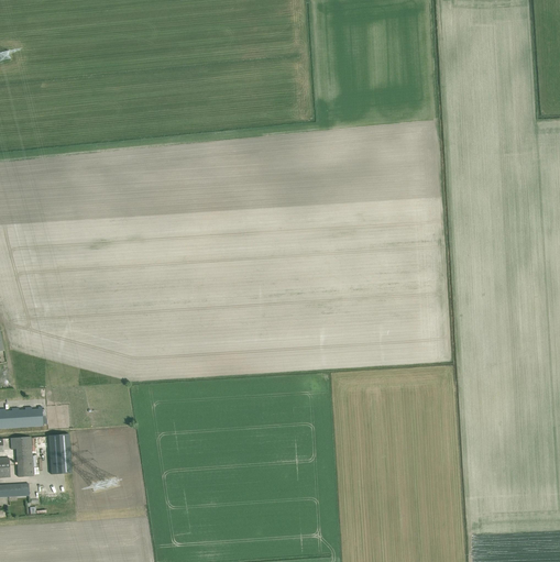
[(0,427),(40,425),(39,405),(0,407),(0,427)]
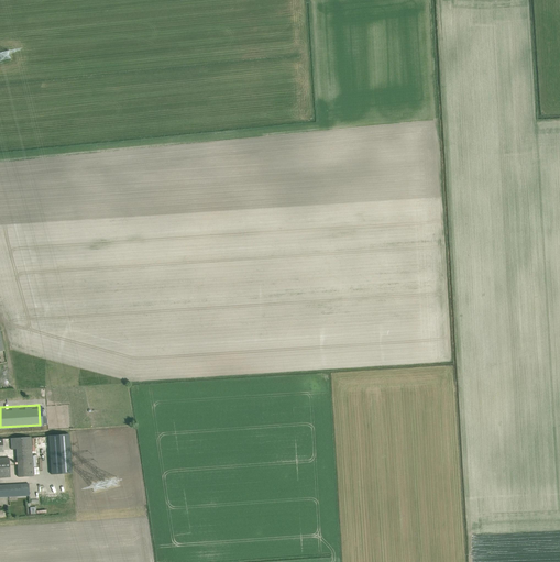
[(66,433),(45,434),(48,474),(68,472),(66,433)]
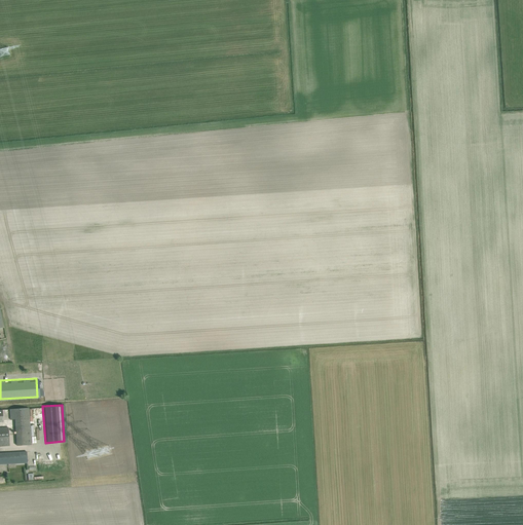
[(29,444),(26,407),(7,408),(8,424),(12,424),(14,445),(29,444)]
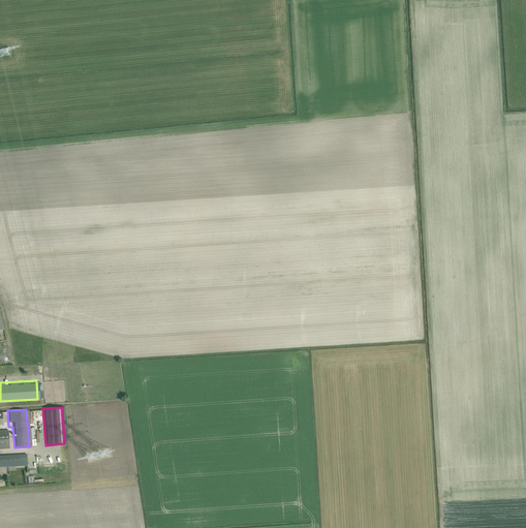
[(0,466),(24,465),(23,454),(0,455),(0,466)]
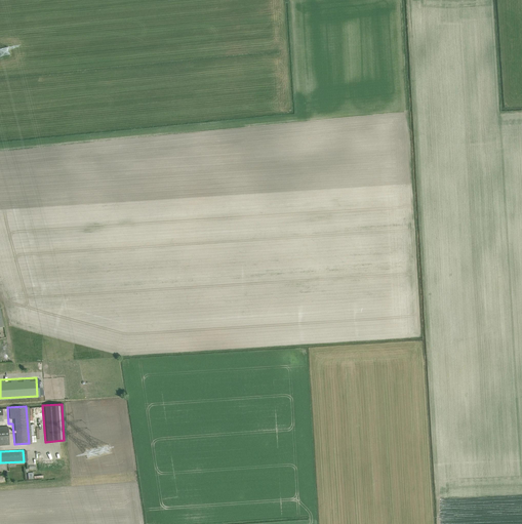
All buildings are outlined.
